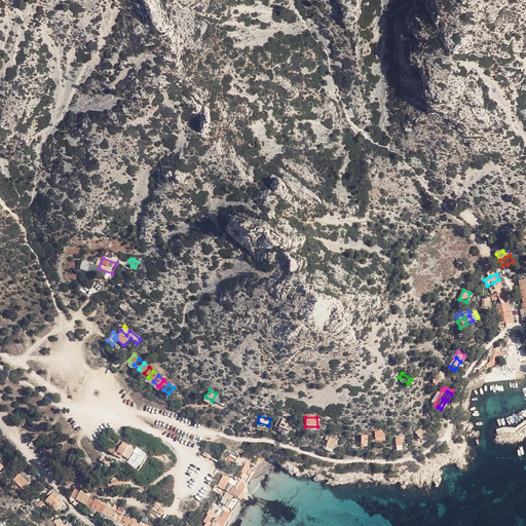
[(419,443),(421,441),(426,436),(421,428),(414,434),(418,438),(416,439),(419,443)]
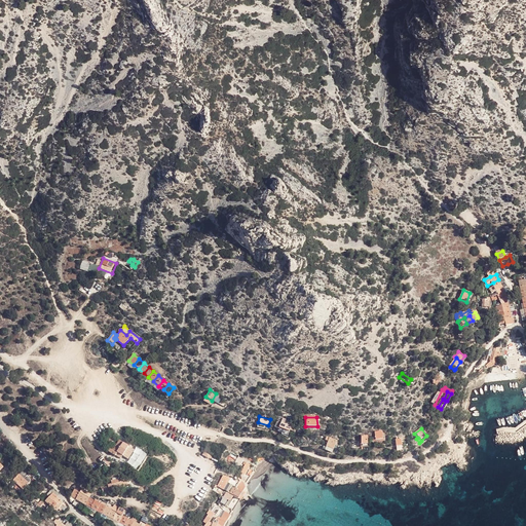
[(375,431),(376,440),(383,439),(383,430),(375,431)]
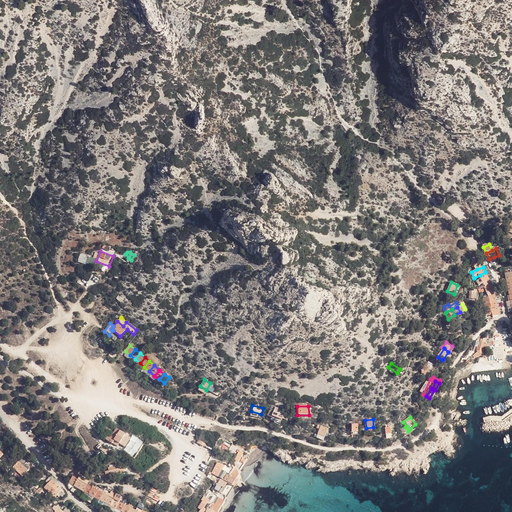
[(113,428),(109,425),(105,431),(109,433),(113,428)]
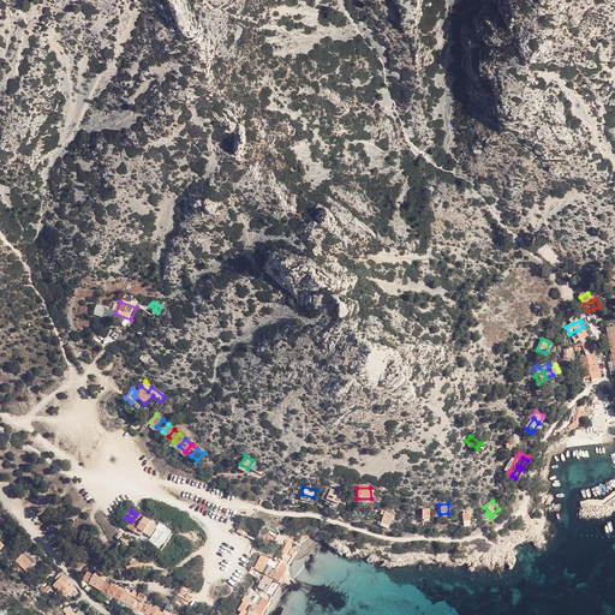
[(384,513),(382,523),(390,526),(394,515),(384,513)]
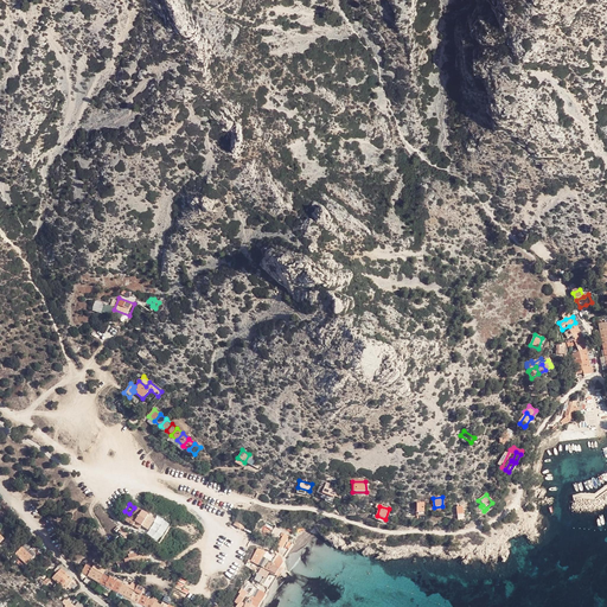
[(149,517),(142,512),(139,518),(135,523),(136,524),(141,526),(142,528),(149,517)]
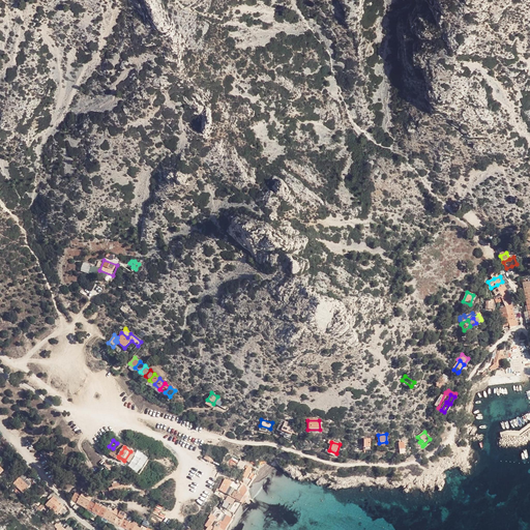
[(121,463),(123,460),(119,458),(118,457),(115,454),(111,451),(109,455),(115,460),(116,459),(121,463)]
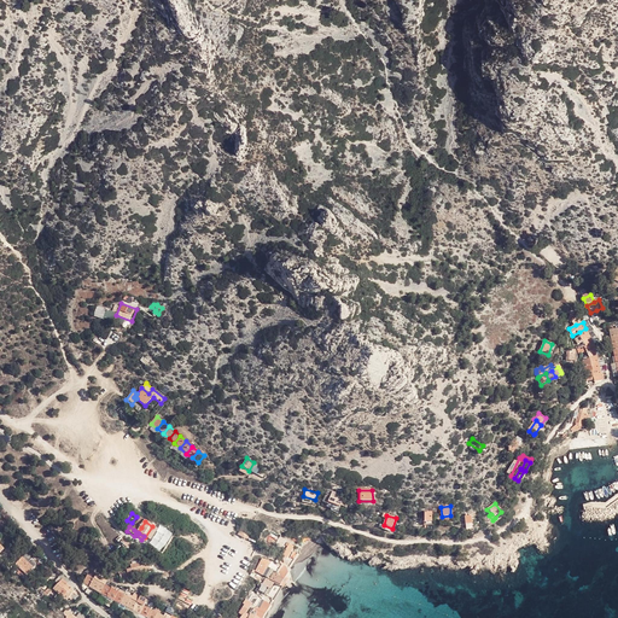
[(145,537),(151,541),(158,530),(152,526),(145,537)]
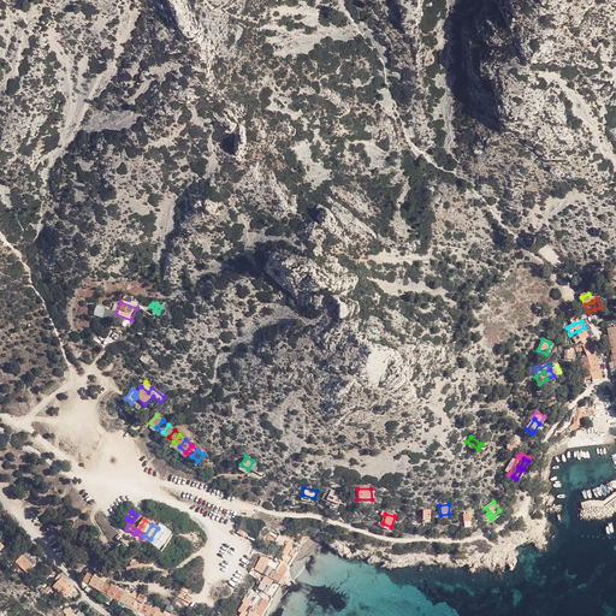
[(283,561),(294,545),(288,542),(285,540),(284,543),(286,544),(279,557),(283,561)]
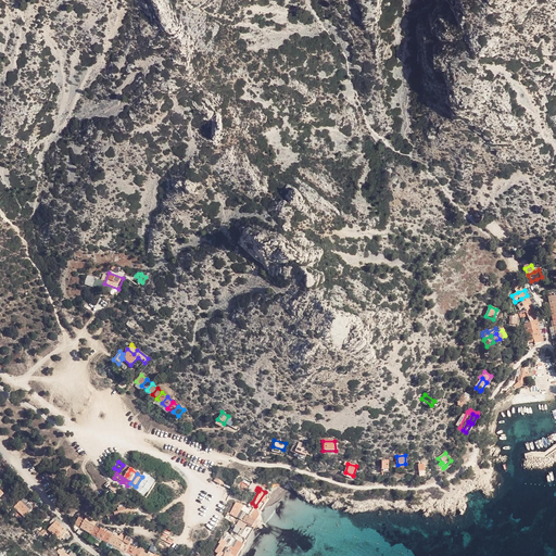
[(19,502),(12,508),(23,518),(29,512),(19,502)]
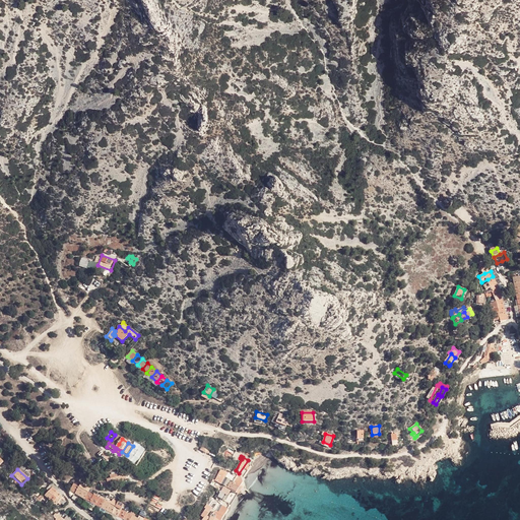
[(214,480),(220,483),(223,476),(225,477),(228,472),(220,470),(214,480)]
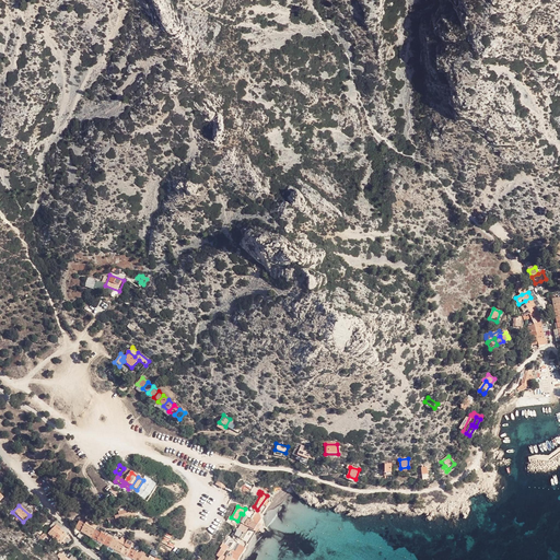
[(115,517),(116,523),(136,518),(136,514),(132,512),(126,514),(125,511),(118,512),(119,516),(115,517)]
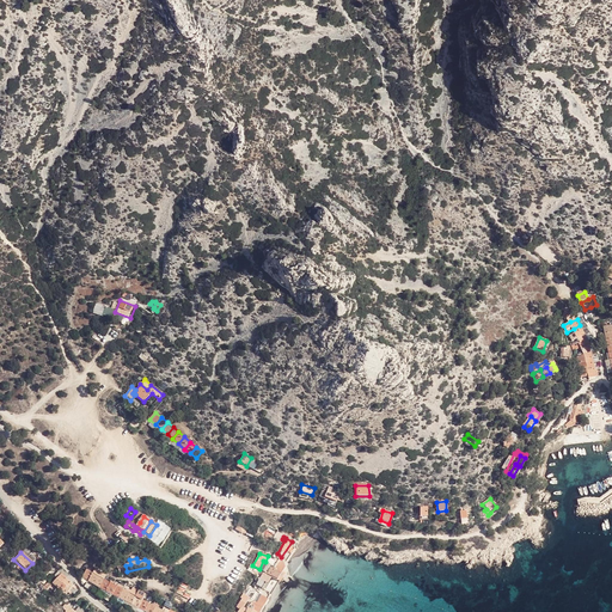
[(270,576),(276,581),(281,571),(282,570),(285,567),(283,561),(281,560),(275,568),(270,576)]
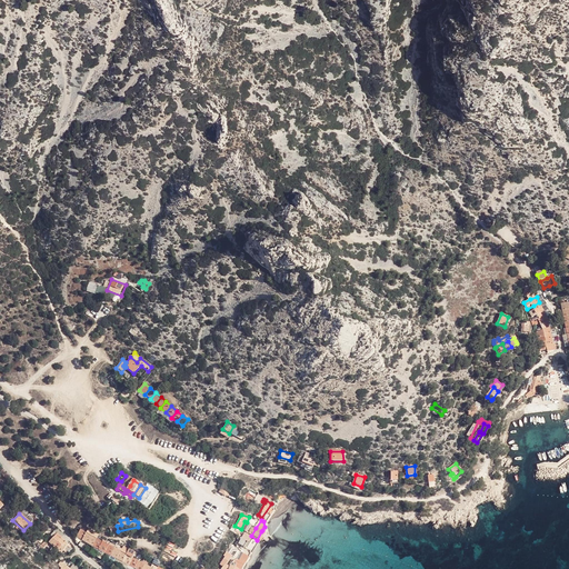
[(77,538),(81,541),(86,535),(80,531),(77,538)]
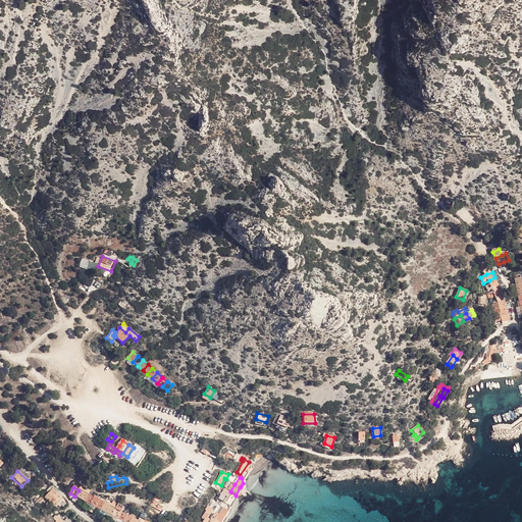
[(48,494),(52,499),(57,494),(52,490),(48,494)]
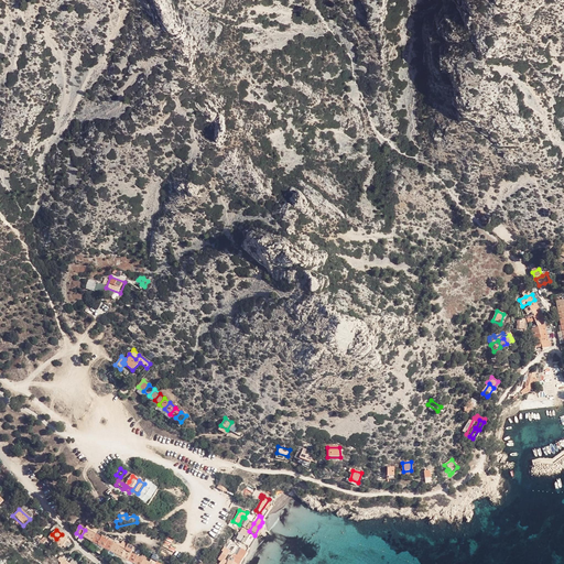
[(85,530),(80,537),(87,541),(90,533),(85,530)]
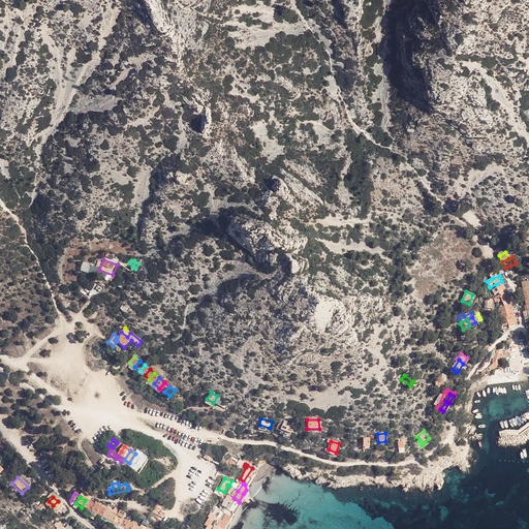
[(44,505),(49,509),(53,505),(49,501),(44,505)]
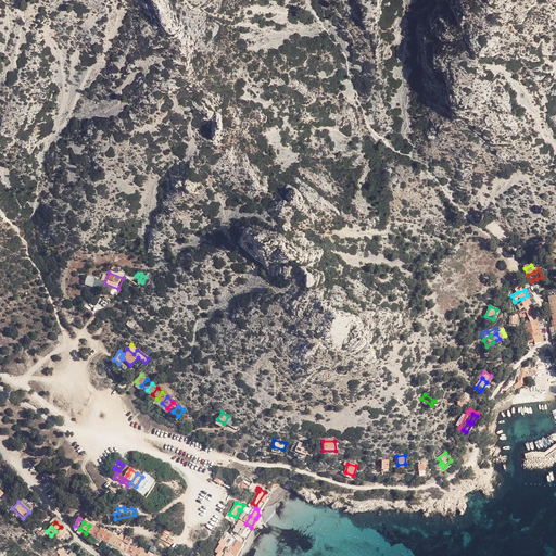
[(61,527),(55,531),(62,539),(67,533),(61,527)]
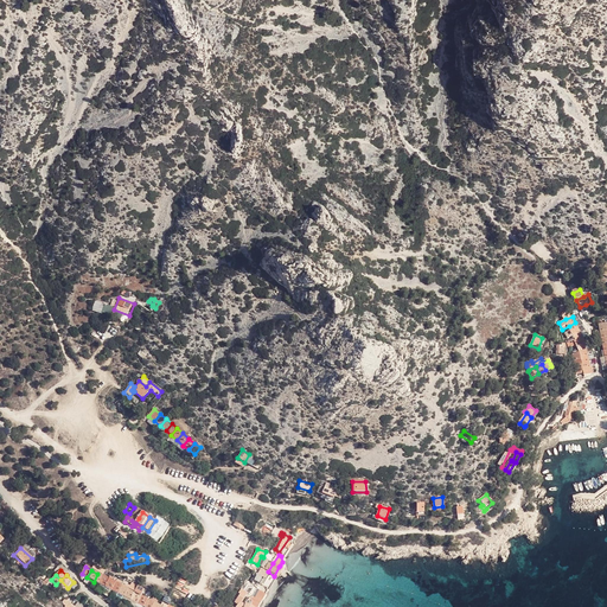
[(255,581),(262,586),(266,579),(259,575),(255,581)]
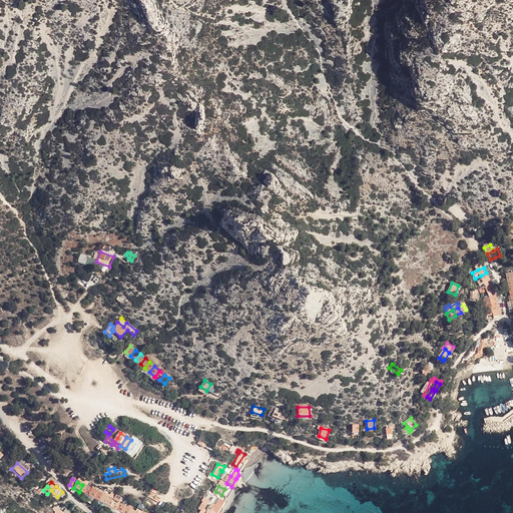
[(82,494),(88,497),(92,490),(86,487),(82,494)]
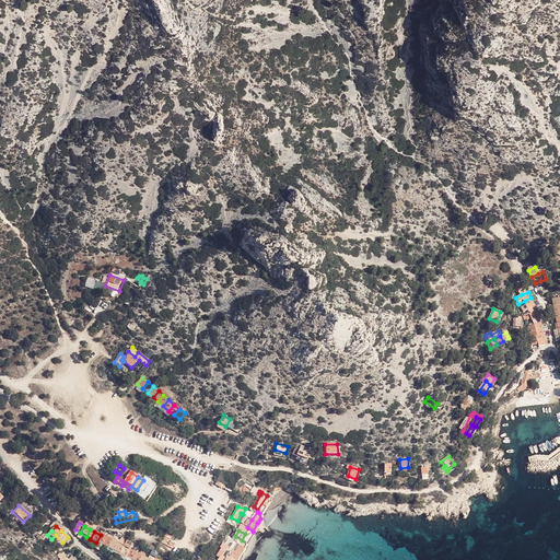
[(56,535),(51,539),(58,547),(62,543),(56,535)]
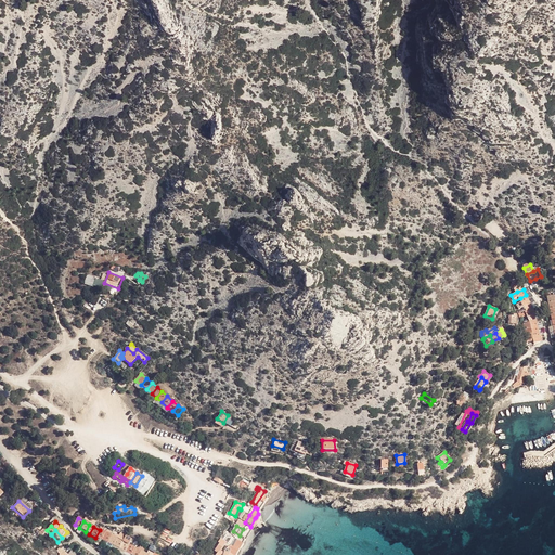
[(100,530),(95,538),(102,541),(105,533),(100,530)]
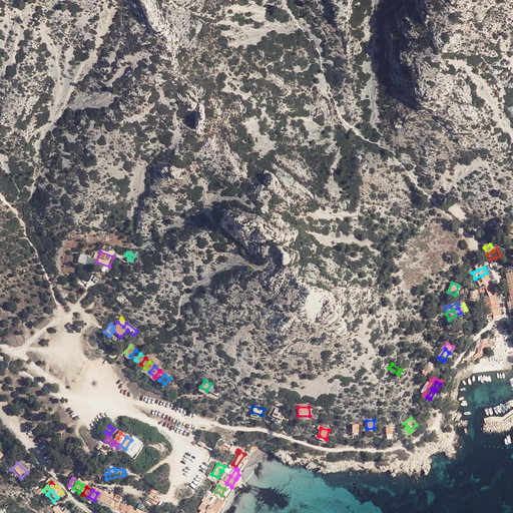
[(97,493),(94,500),(99,503),(103,496),(97,493)]
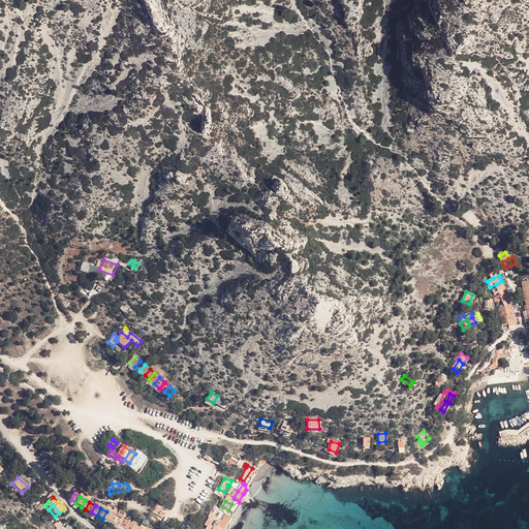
[(106,511),(102,519),(109,521),(112,515),(106,511)]
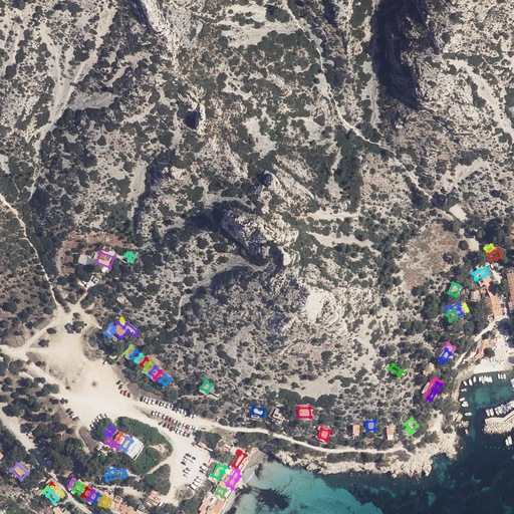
[(110,509),(116,512),(119,505),(121,501),(116,498),(113,503),(110,509)]
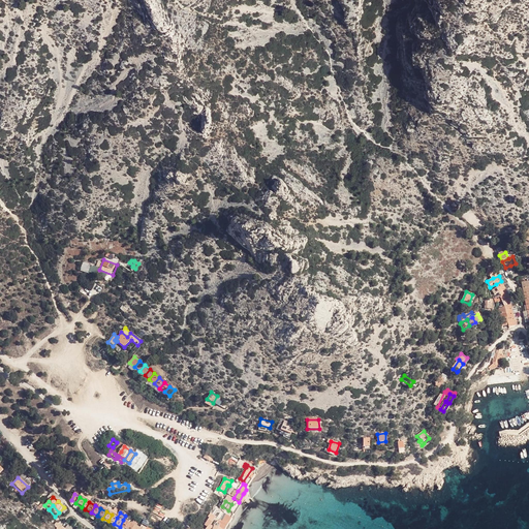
[(220,520),(227,524),(231,518),(224,512),(220,520)]
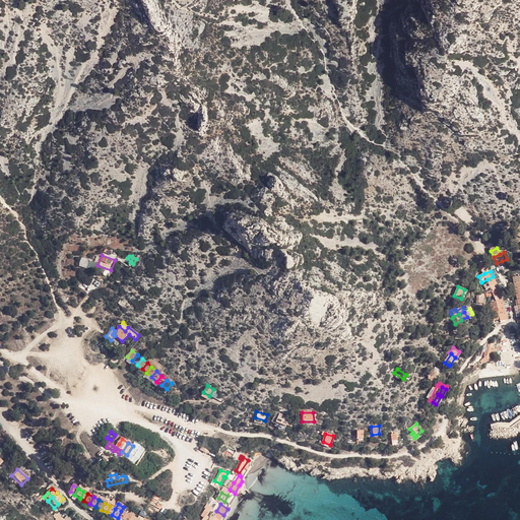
[(204,516),(206,516),(211,509),(206,505),(203,508),(205,509),(200,516),(203,518),(204,516)]
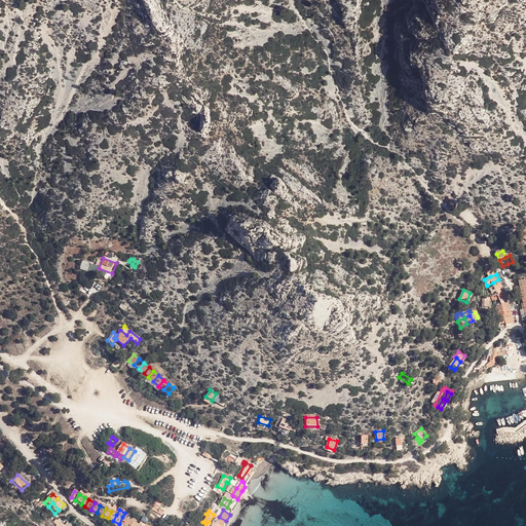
[(111,512),(108,518),(113,521),(116,515),(111,512)]
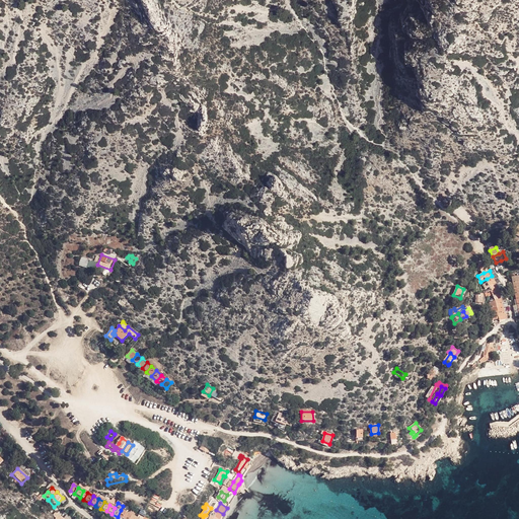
[(121,510),(118,517),(121,518),(123,518),(127,513),(121,510)]
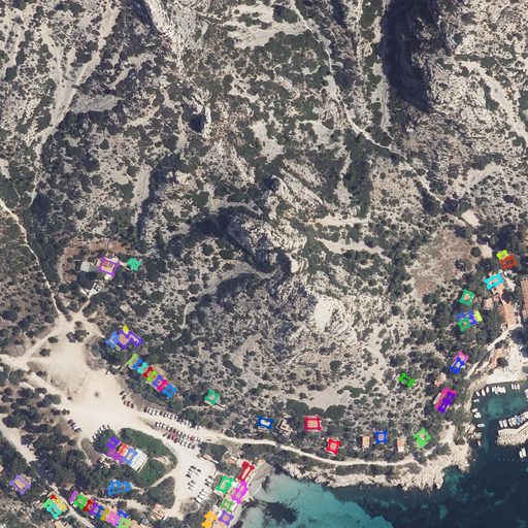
[(218,526),(221,527),(224,527),(227,523),(220,519),(217,520),(215,524),(217,525),(218,526)]
